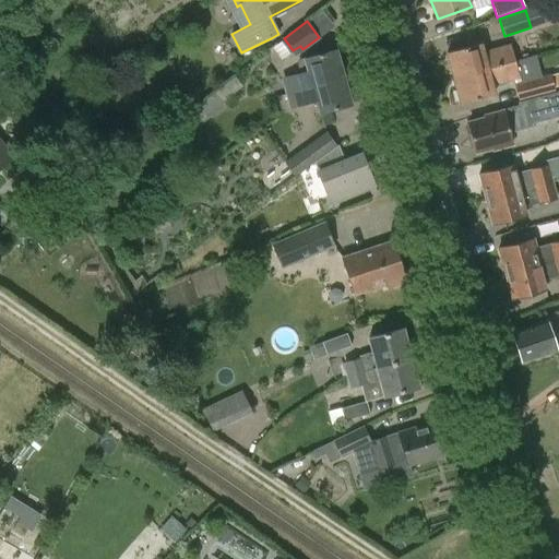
[(447,52),(453,78),(515,61),(511,44),(504,46),(503,46),(484,50),(482,43),(447,52)]
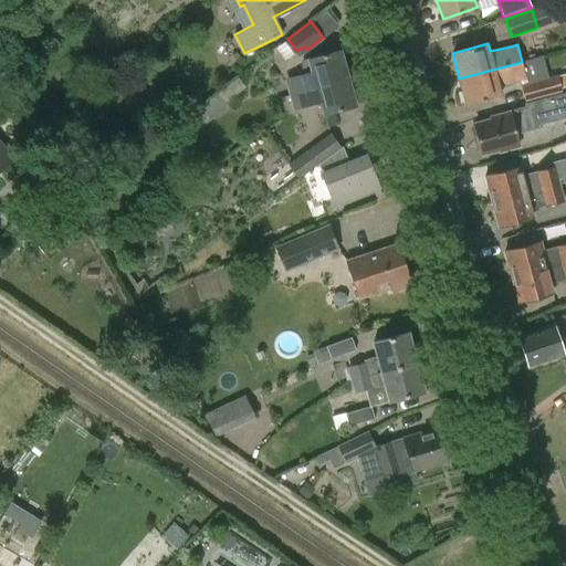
[(299,76),(304,91),(347,79),(339,51),(310,60),(313,72),(299,76)]
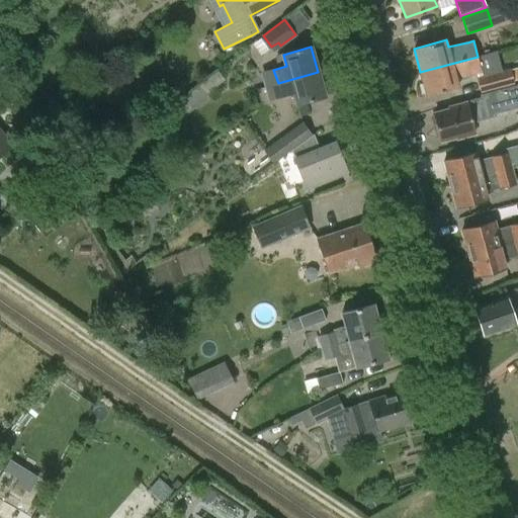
[(481,54),(484,68),(501,65),(498,51),(481,54)]
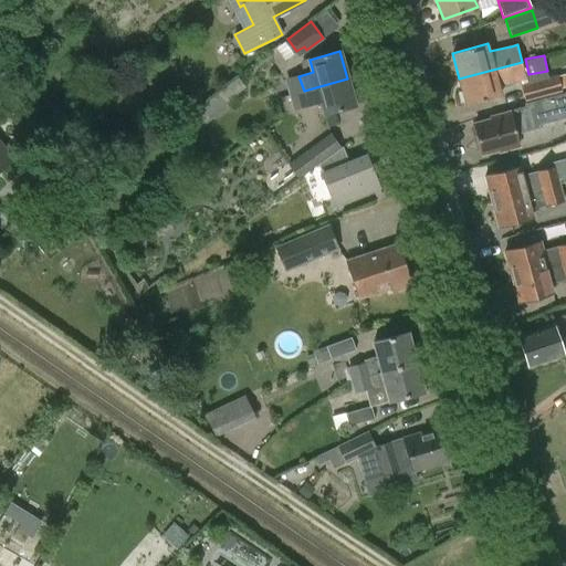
[(499,84),(526,77),(522,62),(459,79),(467,105),(502,95),(499,84)]
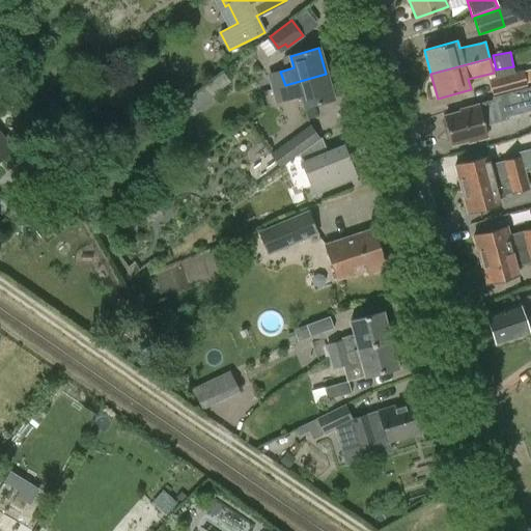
[(523,71),(488,81),(493,96),(528,87),(523,71)]
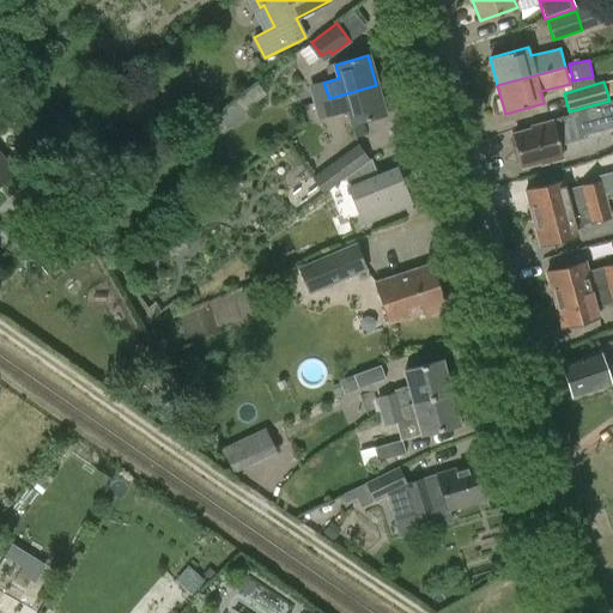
[(384,115),(376,85),(329,98),(334,116),(349,113),(352,123),(384,115)]
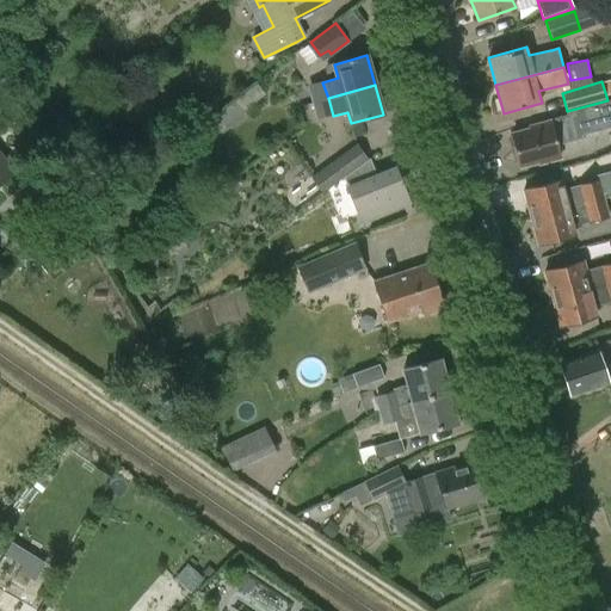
[(209,123),(220,137),(250,113),(239,100),(209,123)]
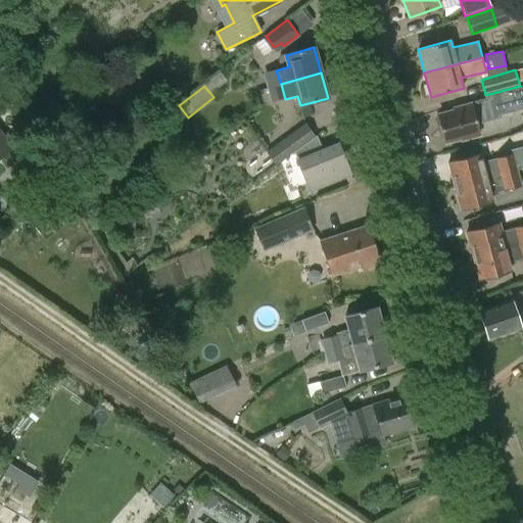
[(454,108),(455,110),(438,114),(445,142),(462,138),(462,140),(479,135),(476,124),(498,117),(498,115),(522,108),(522,96),(521,87),(484,96),(485,100),(454,108)]
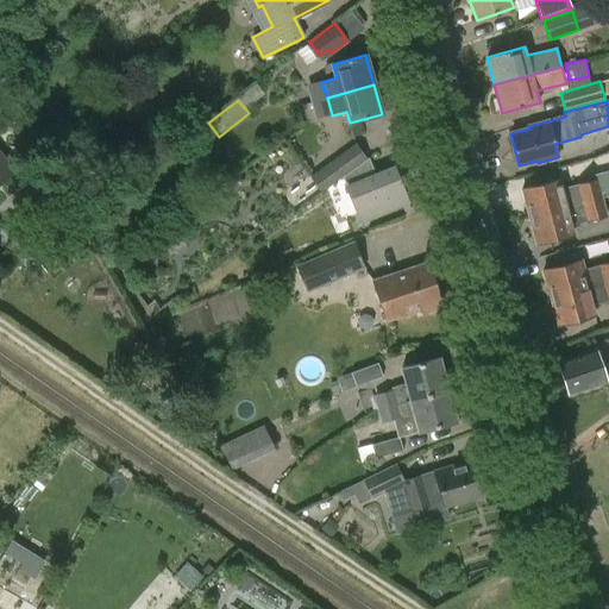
[(0,181),(12,171),(0,156),(0,181)]
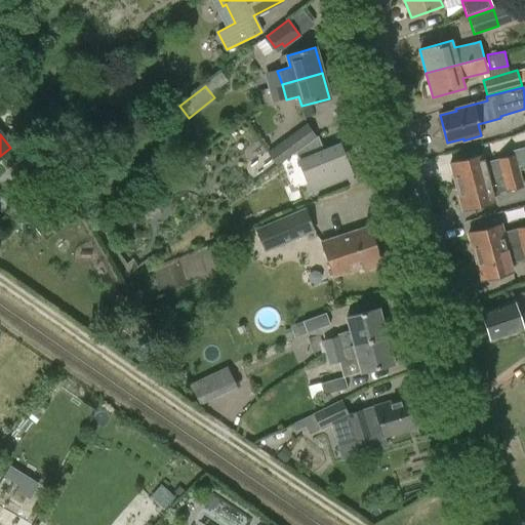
[(295,153),(299,149),(290,136),(268,154),(277,166),(295,153)]
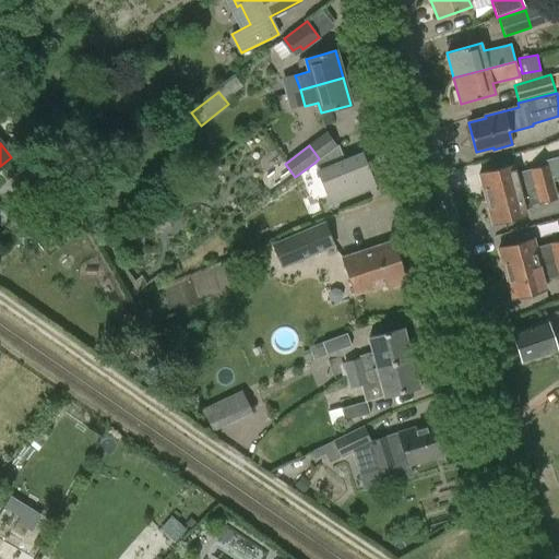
[(375,186),(361,155),(345,162),(339,145),(319,158),(314,163),(330,203),(375,186)]
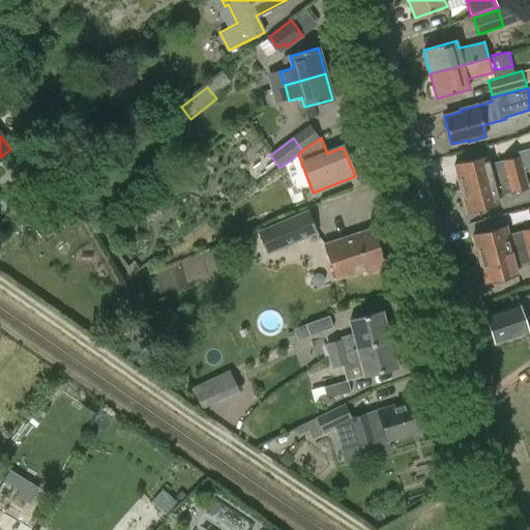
[(503,162),(507,176),(521,173),(520,170),(529,167),(529,151),(528,152),(516,155),(517,157),(503,162)]
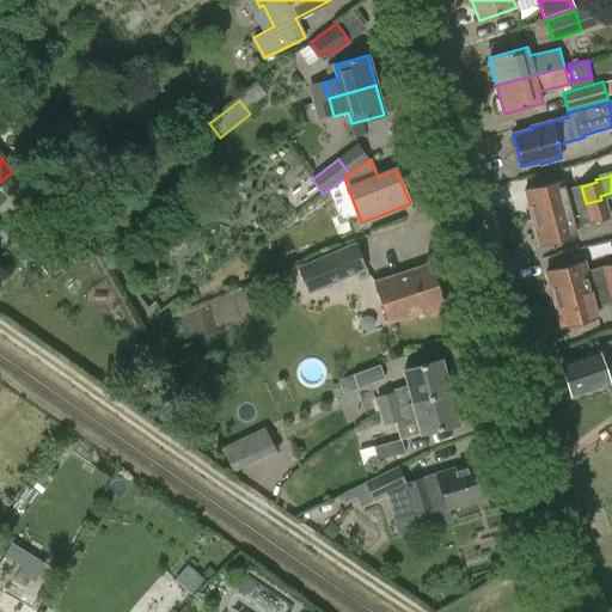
[(531,189),(525,190),(532,218),(586,203),(581,187),(565,191),(563,181),(531,189)]
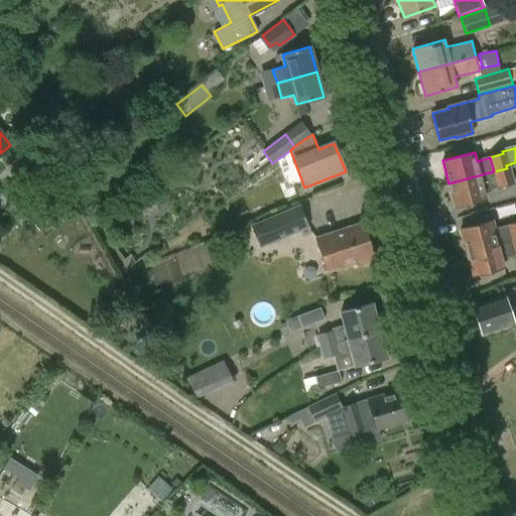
[(494,171),(498,185),(511,182),(507,168),(494,171)]
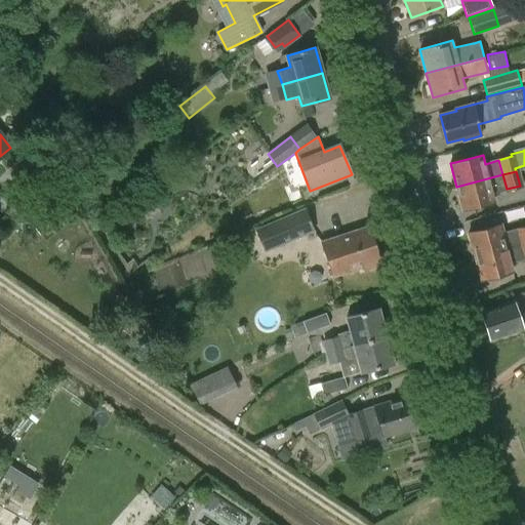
[(502,174),(456,187),(462,210),(471,208),(495,202),(492,193),(507,189),(502,174)]
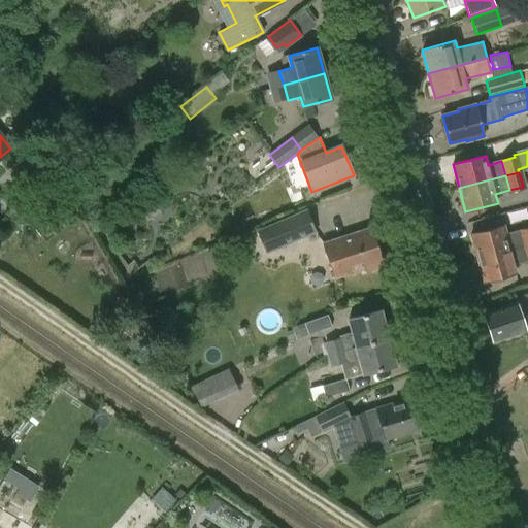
[(142,209),(138,212),(144,220),(149,217),(142,209)]
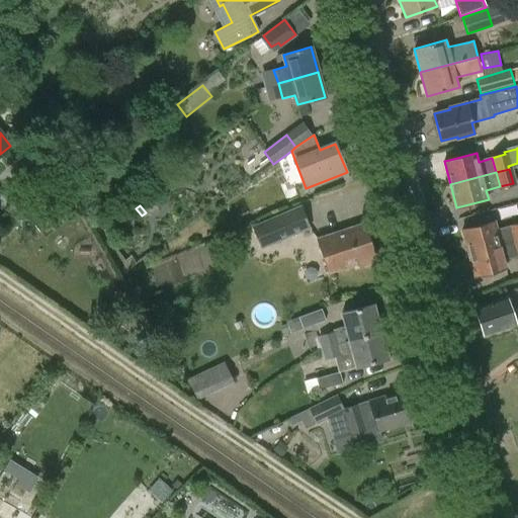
[(300,207),(253,227),(259,242),(267,245),(310,228),(300,207)]
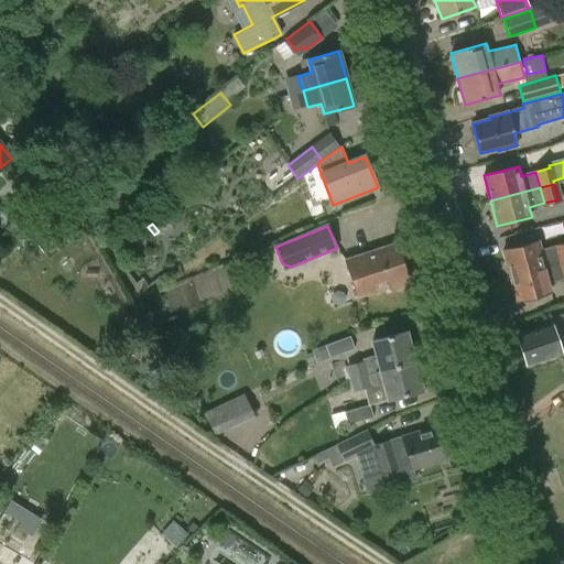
[(503,250),(510,275),(560,262),(555,247),(541,250),(539,241),(503,250)]
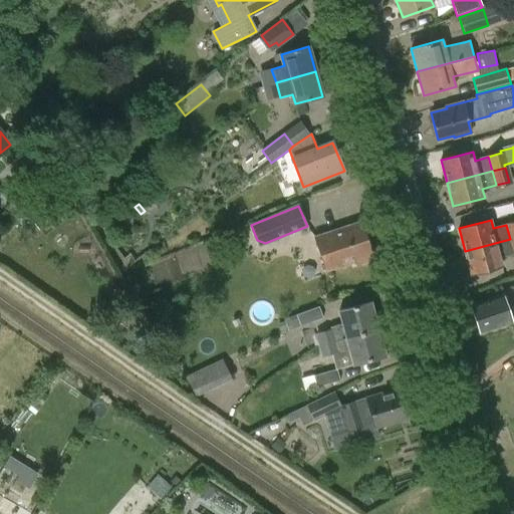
[(361,222),(347,226),(314,237),(326,271),(355,262),(356,265),(372,260),(371,256),(372,256),(361,222)]
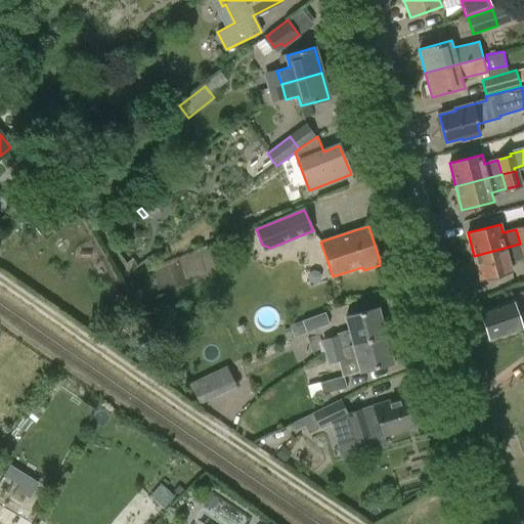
[(523,258),(520,244),(474,256),(480,279),(488,277),(513,271),(511,262),(523,258)]
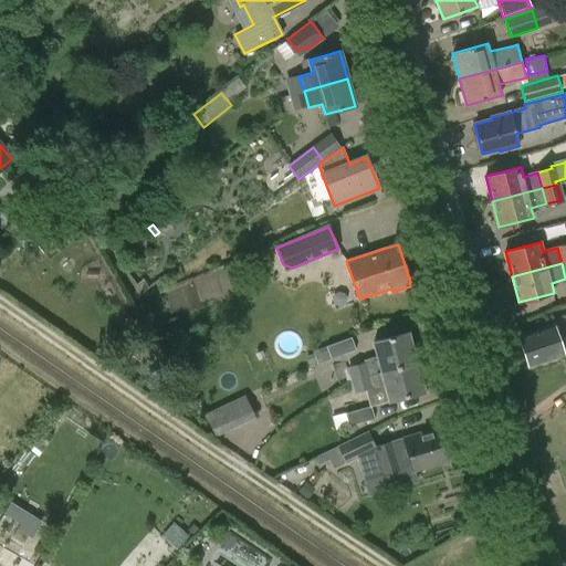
[(528,367),(564,356),(563,352),(565,349),(565,323),(555,328),(554,325),(519,337),(528,367)]
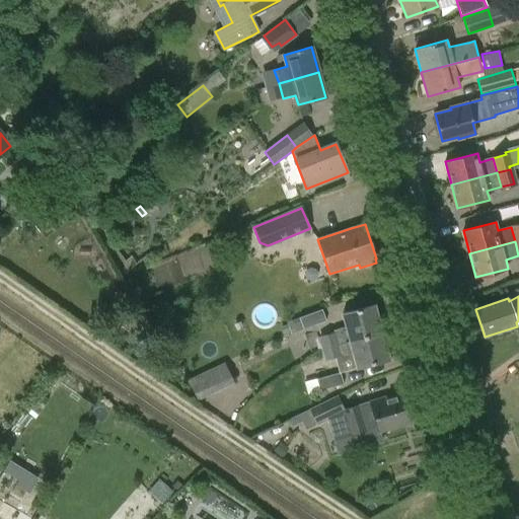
[(318,338),(321,349),(381,334),(374,305),(343,313),(346,327),(334,330),(334,332),(318,338)]
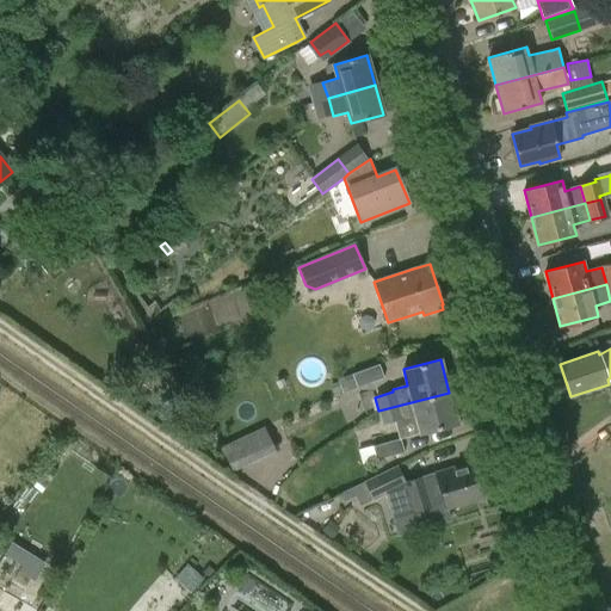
[(353,375),(358,388),(384,378),(380,365),(353,375)]
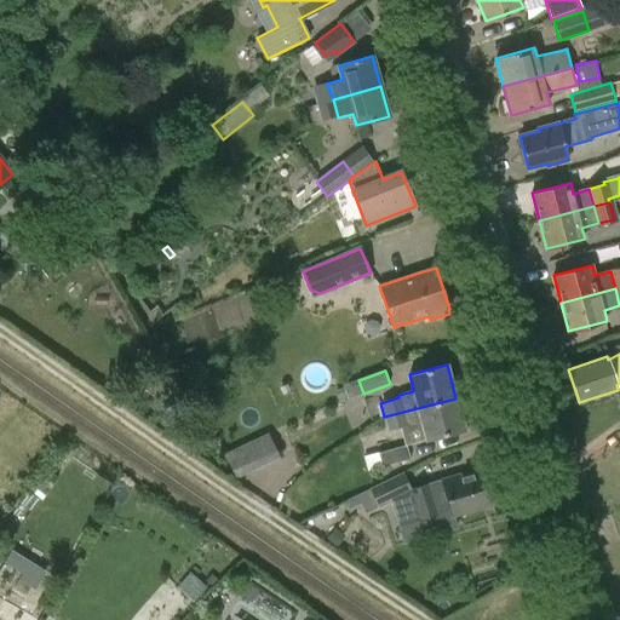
[(349,400),(363,394),(359,380),(344,386),(349,400)]
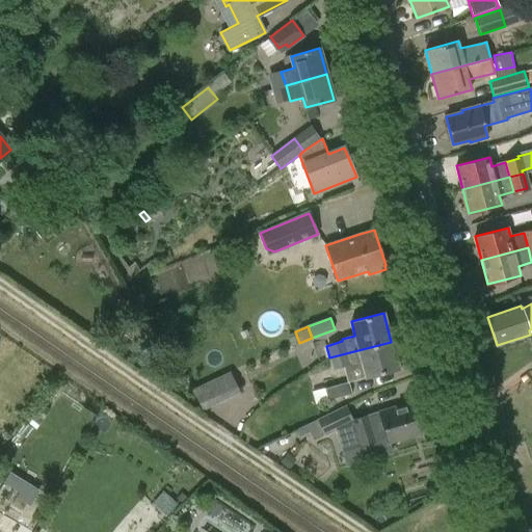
[(303,366),(318,362),(311,339),(296,344),(303,366)]
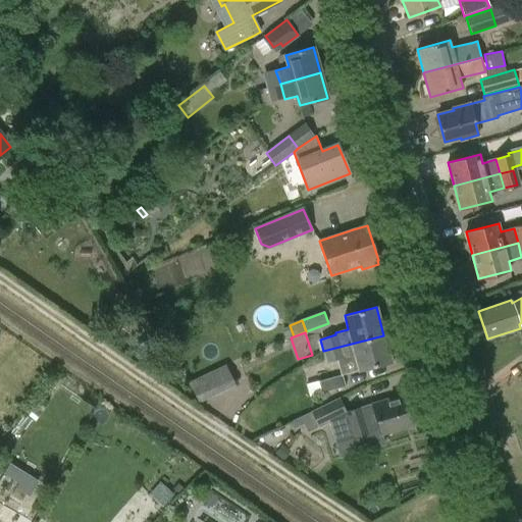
[(390,362),(383,335),(323,351),(326,363),(343,359),(344,360),(356,357),(359,370),(390,362)]
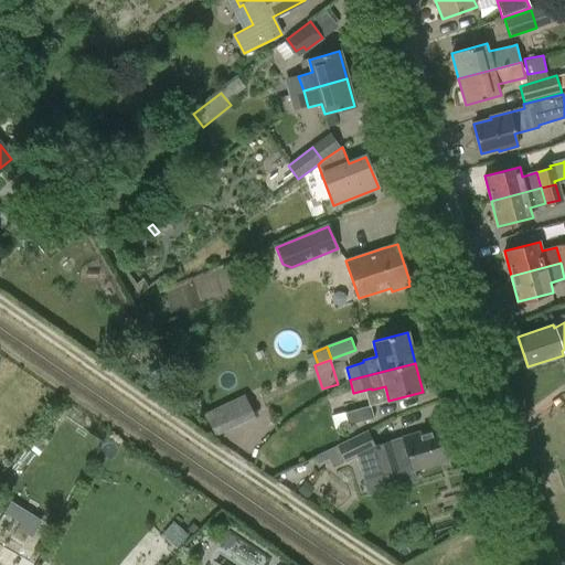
[(246,396),(204,415),(215,439),(257,419),(246,396)]
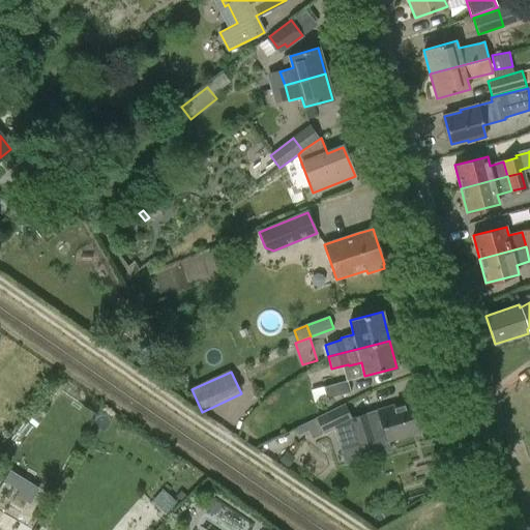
[(352,393),(348,381),(324,388),(328,400),(352,393)]
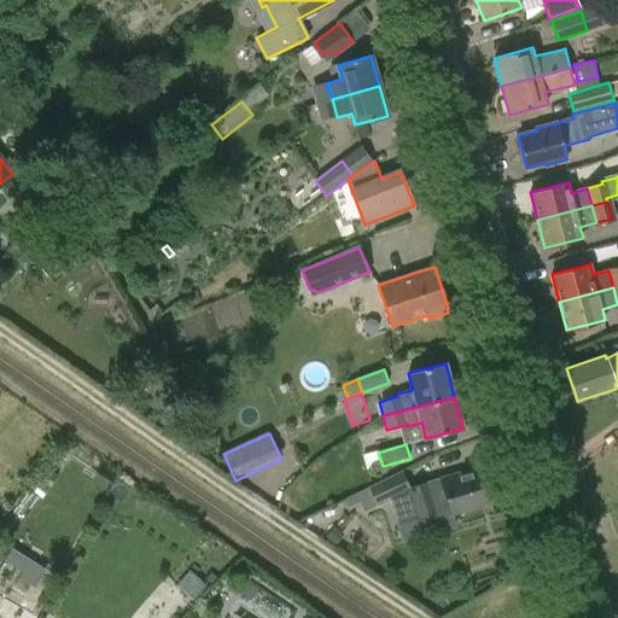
[(459,473),(441,479),(442,482),(407,491),(410,490),(402,472),(369,488),(356,495),(365,512),(378,506),(391,499),(398,525),(450,511),(452,513),(490,502),(482,470),(459,476),(459,473)]
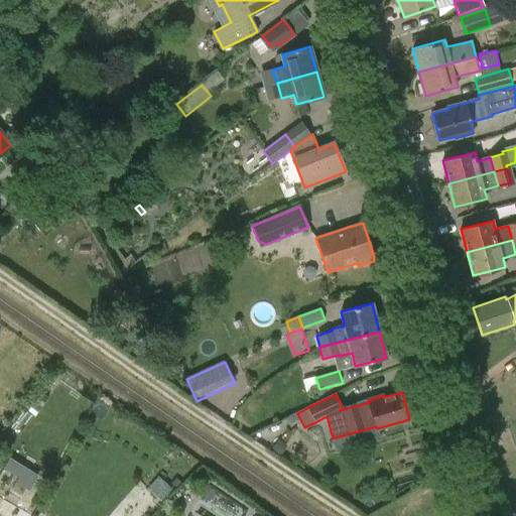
[(286,448),(279,442),(273,450),(280,456),(286,448)]
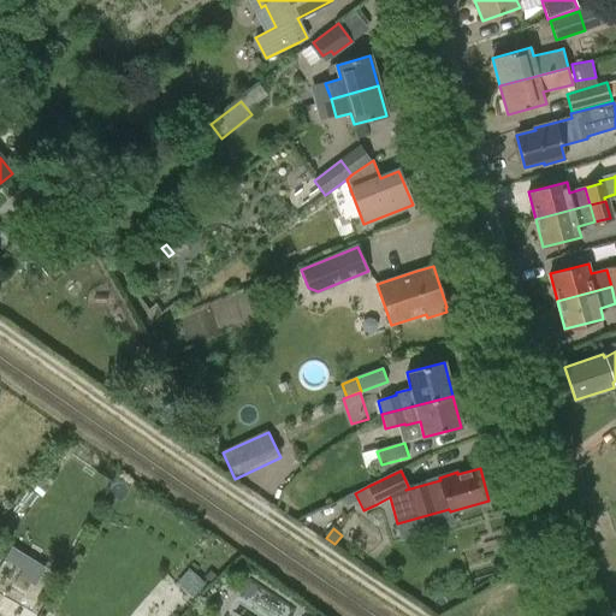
[(18,576),(27,581),(34,570),(25,564),(29,558),(12,548),(5,560),(22,570),(18,576)]
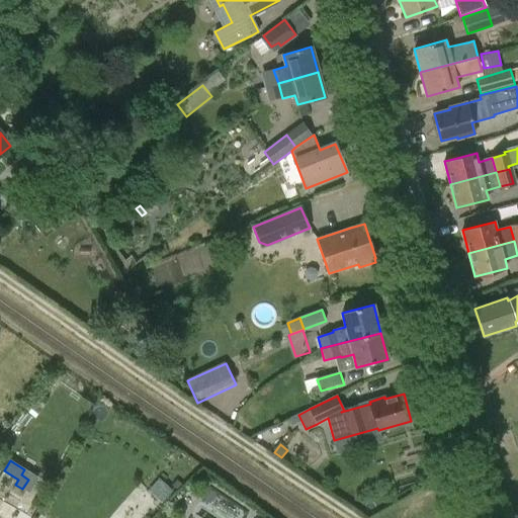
[(177,482),(173,486),(177,490),(181,487),(177,482)]
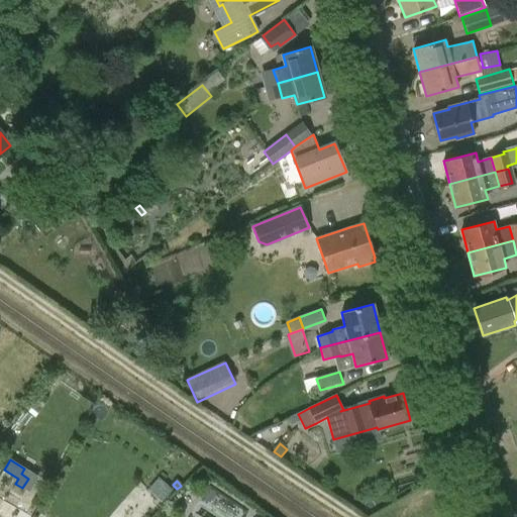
[(152,495),(161,502),(171,491),(163,484),(152,495)]
